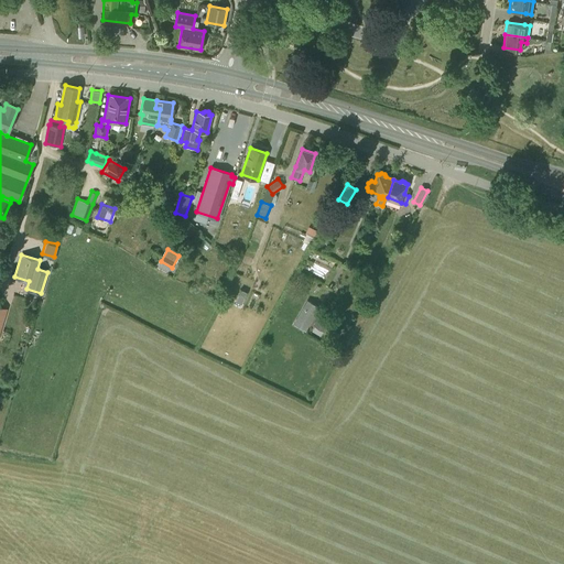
[(234,300),(243,304),(249,292),(239,288),(234,300)]
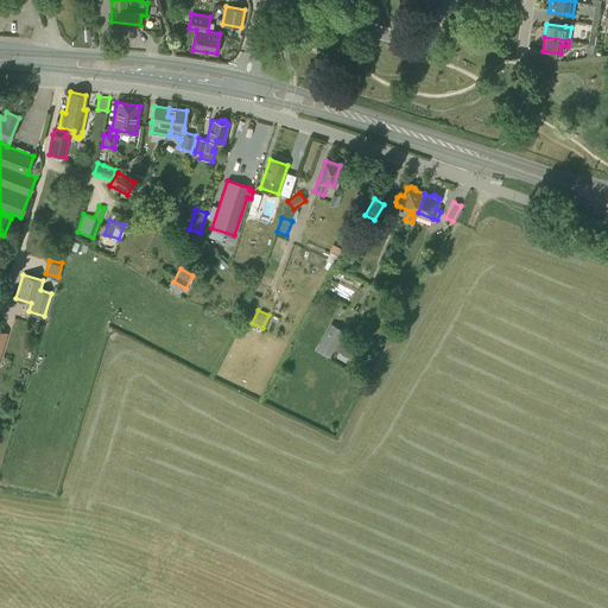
[(335,347),(344,330),(333,323),(323,340),(335,347)]
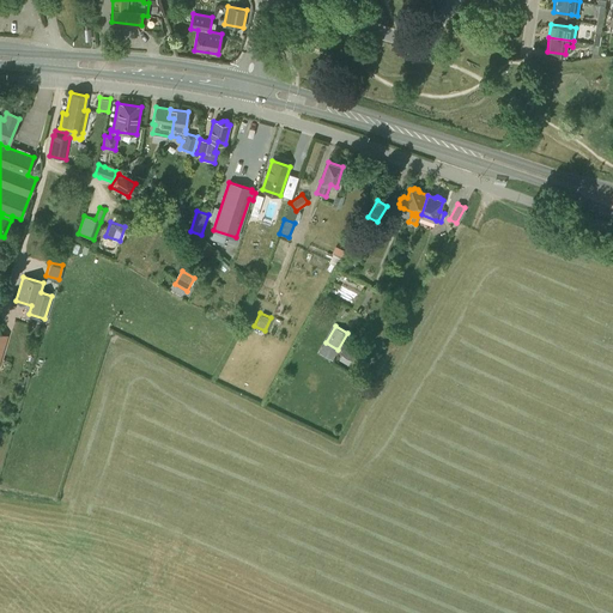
[(352,360),(359,347),(347,341),(340,353),(352,360)]
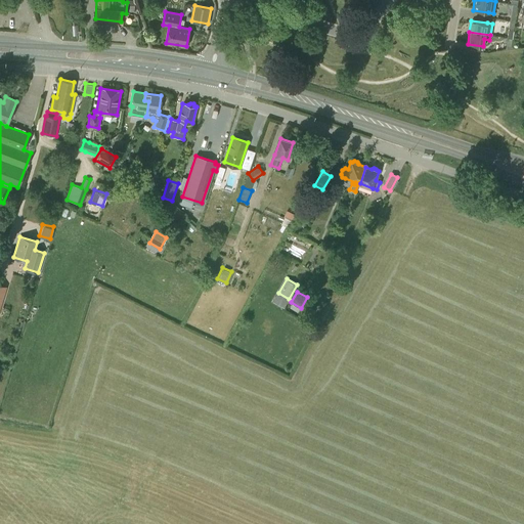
All buildings are outlined.
